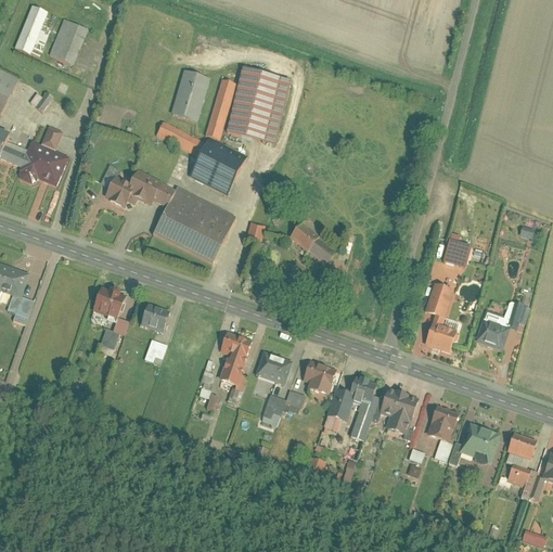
[(14,48),(38,58),(56,12),(31,2),(14,48)]
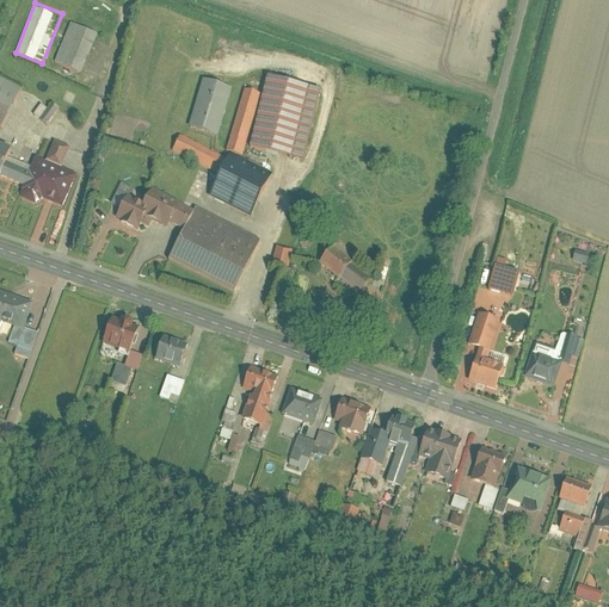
[(96,31),(69,20),(55,56),(81,67),(96,31)]
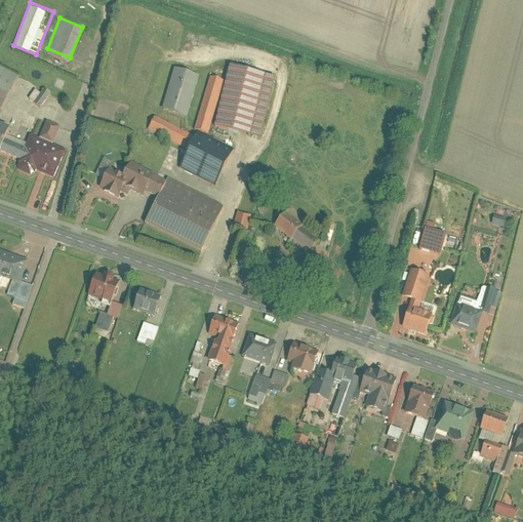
[(0,99),(13,68),(0,63),(0,99)]
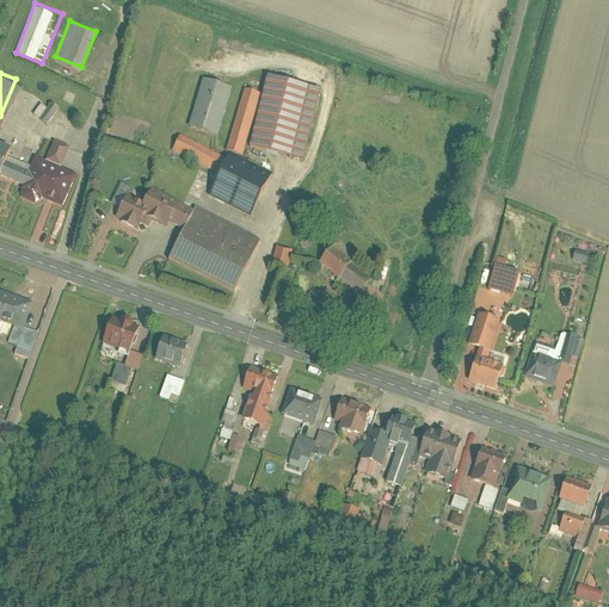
[(250,146),(302,159),(320,86),(268,73),(250,146)]
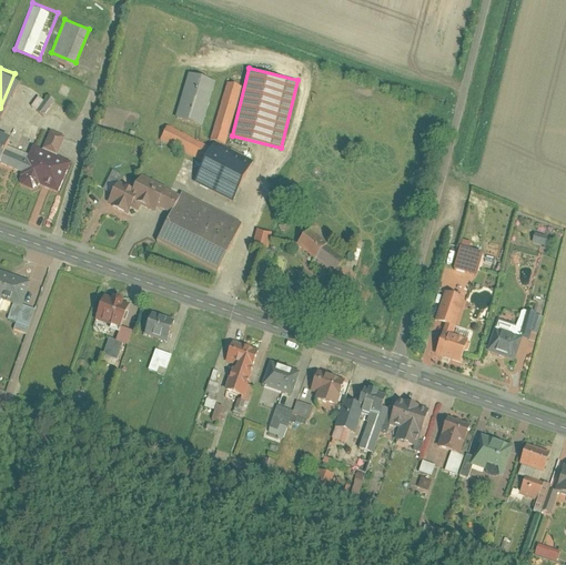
[(174,115),(203,123),(215,79),(188,71),(174,115)]
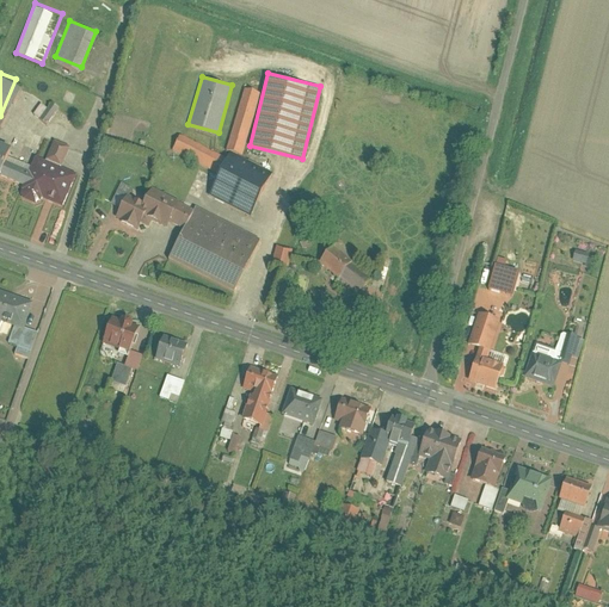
[(223,149),(241,154),(258,90),(241,85),(223,149)]
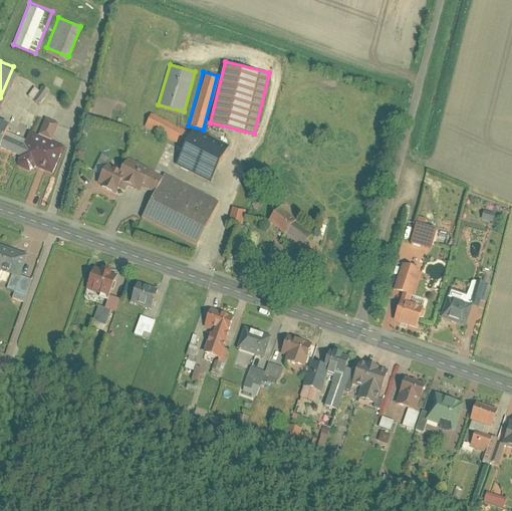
[(25,95),(39,103),(46,89),(40,85),(37,89),(31,85),(25,95)]
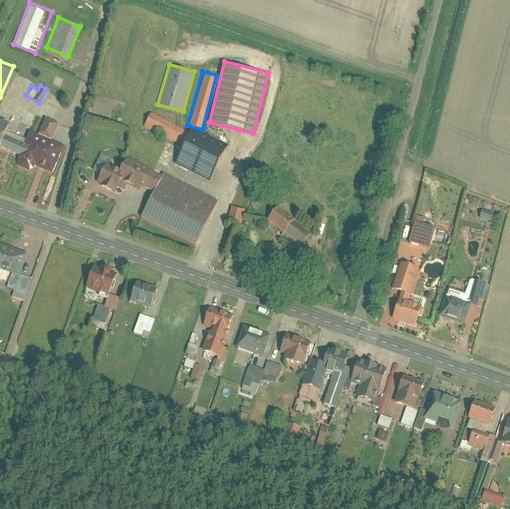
[(142,125),(176,144),(184,130),(149,111),(142,125)]
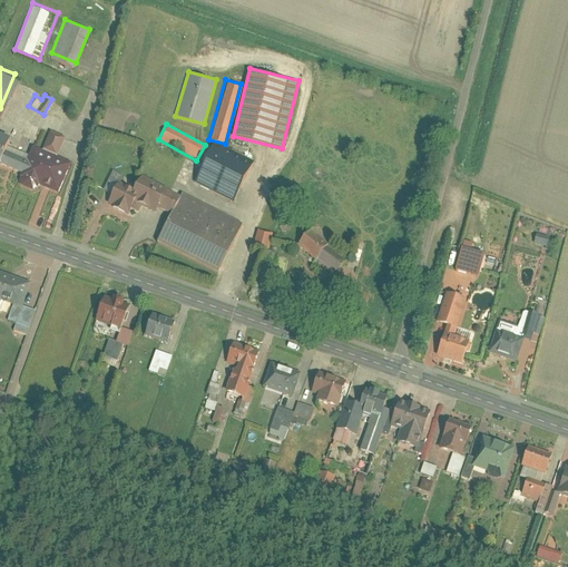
[(251,165),(212,144),(192,181),(231,202),(251,165)]
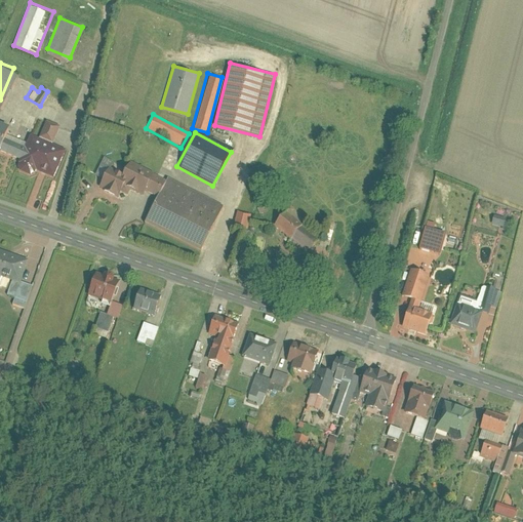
[(0,148),(22,157),(28,142),(5,133),(0,148)]
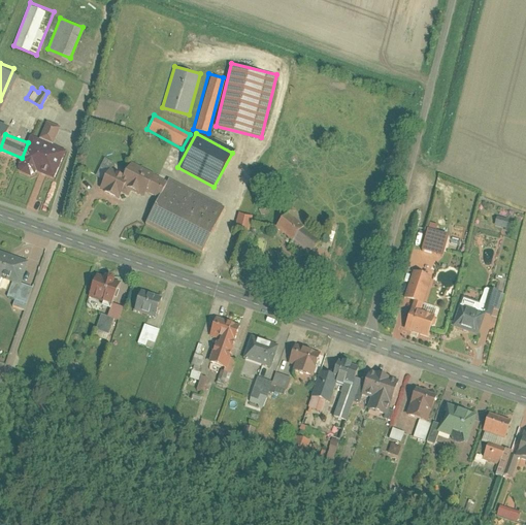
[(20,162),(55,175),(66,148),(31,134),(28,142),(22,158),(20,162)]
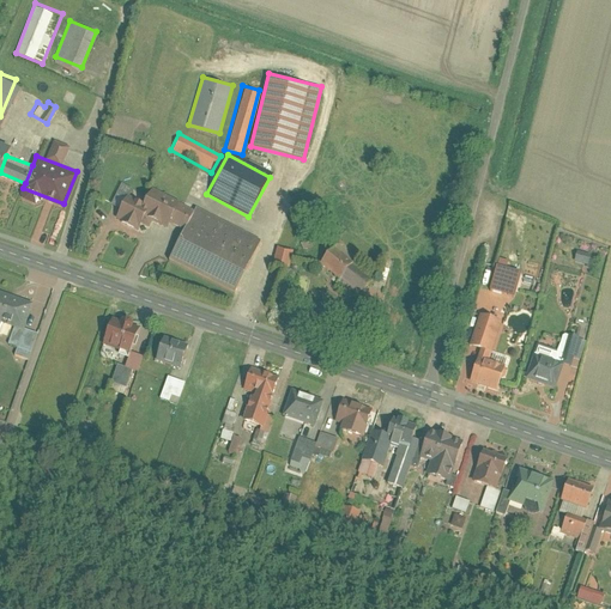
[(171,221),(182,201),(152,186),(144,202),(139,212),(169,226),(171,221)]
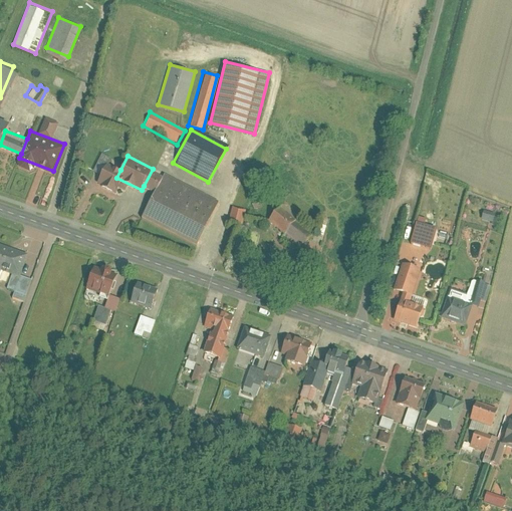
[(116,178),(120,170),(105,163),(96,181),(111,188),(116,178)]
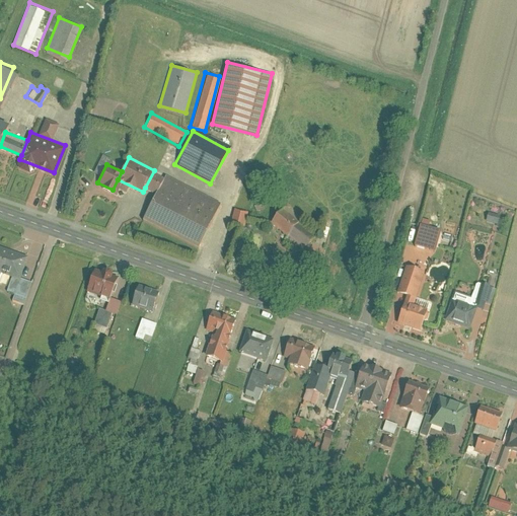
[(145,188),(155,193),(164,175),(154,170),(145,188)]
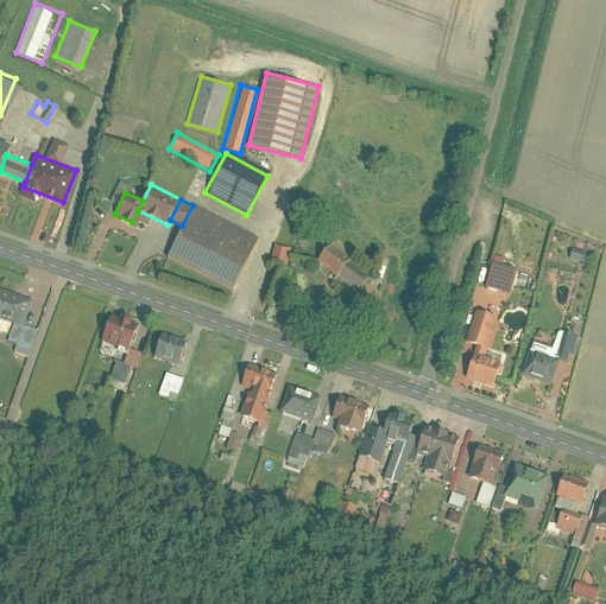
[(233,285),(258,235),(193,203),(193,205),(182,226),(168,253),(233,285)]
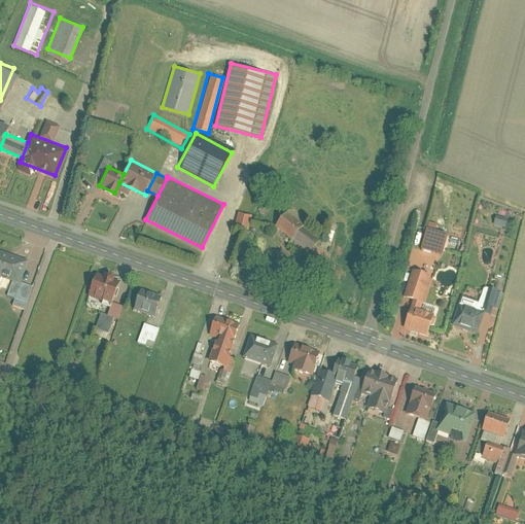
[(235,225),(248,229),(252,212),(239,209),(235,225)]
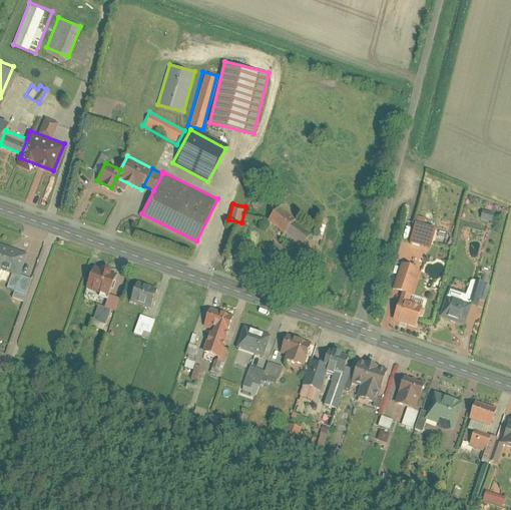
[(297,245),(309,232),(280,206),(268,219),(297,245)]
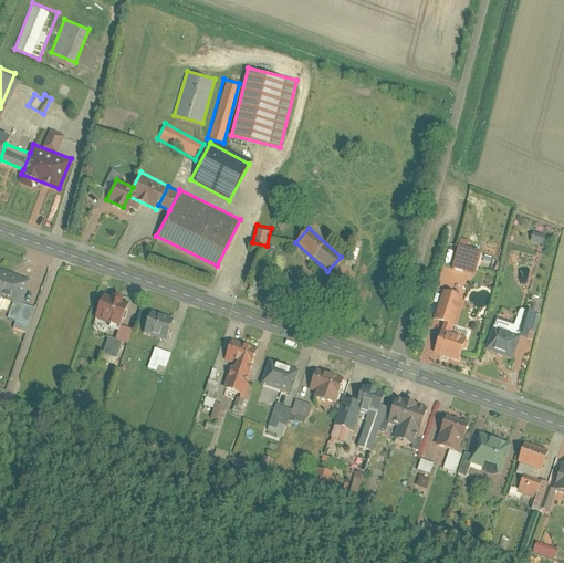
[(532,229),(529,239),(541,242),(544,232),(532,229)]
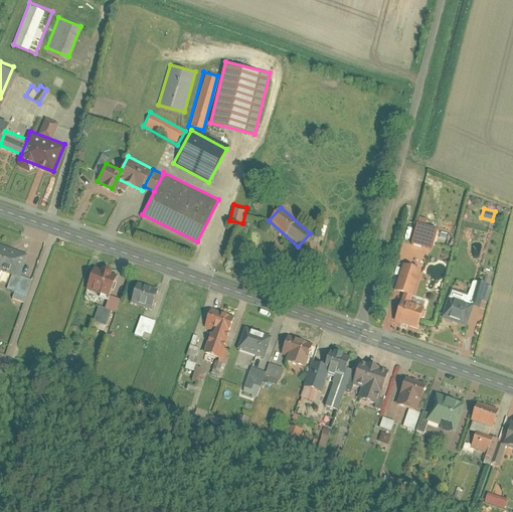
[(430,247),(434,226),(411,222),(407,244),(430,247)]
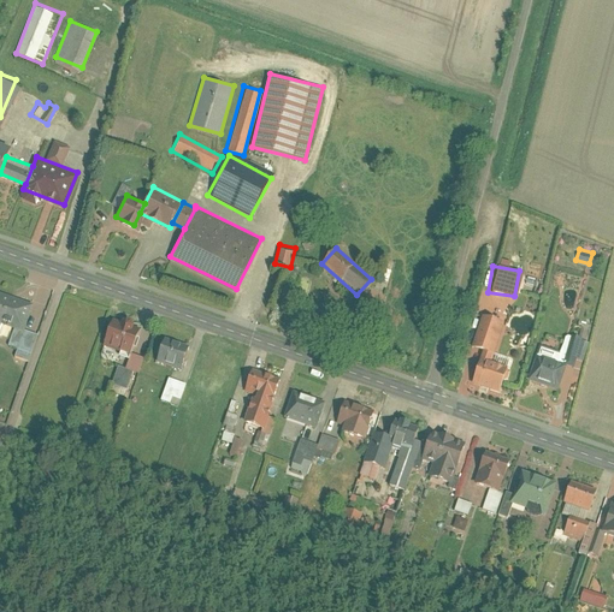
[(0,324),(23,332),(33,303),(0,292),(0,324)]
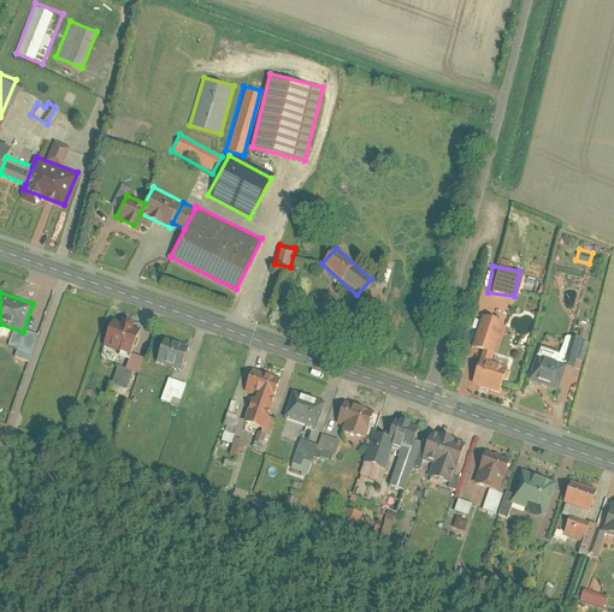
[(503,321),(482,313),(470,345),(482,349),(471,381),(499,391),(507,366),(490,360),(503,321)]
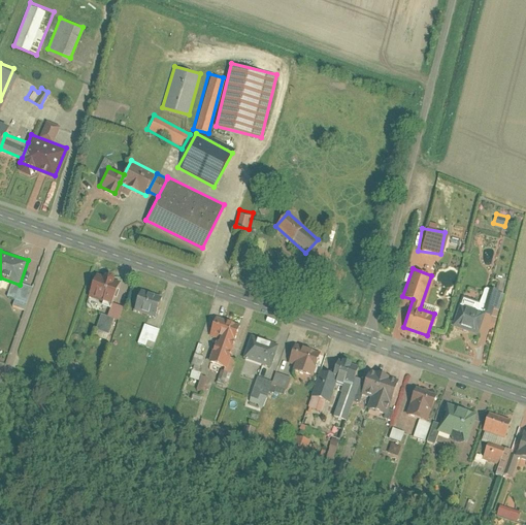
[(90,295),(111,302),(118,283),(96,274),(90,295)]
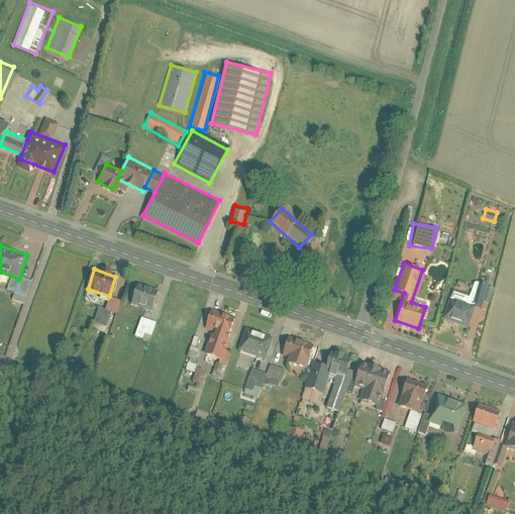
[(474,281),(469,295),(453,290),(451,297),(449,296),(442,317),(468,325),(477,296),(488,299),(493,287),(484,284),(485,282),(476,280),(474,281)]
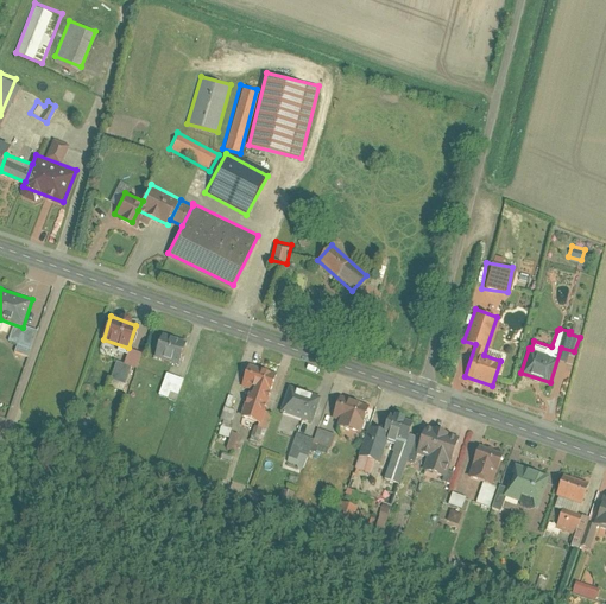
[(185,343),(161,335),(152,357),(177,366),(185,343)]
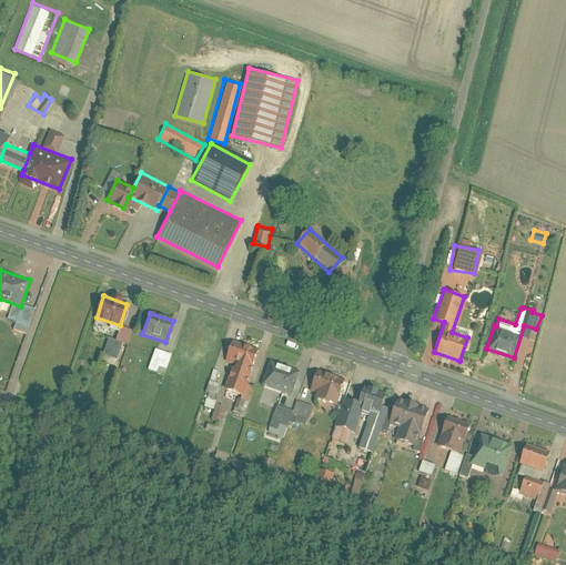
[(104,351),(117,355),(123,336),(111,332),(104,351)]
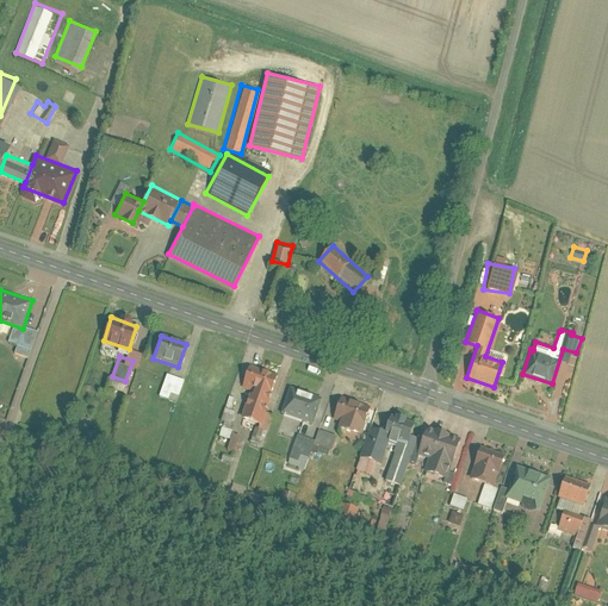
[(241,416),(260,423),(278,373),(249,363),(242,386),(250,388),(241,416)]
